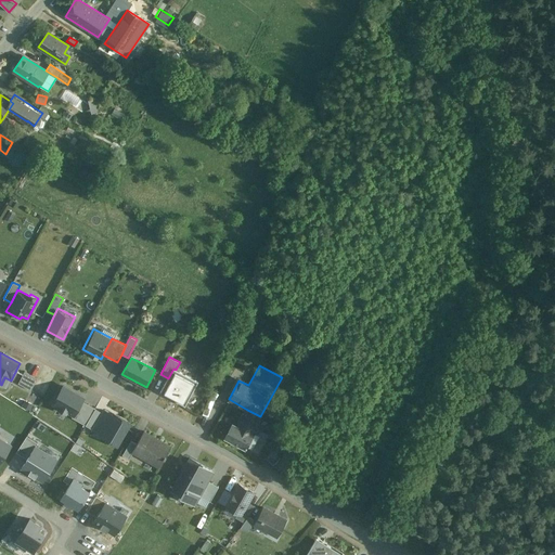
[(168,378),(160,392),(185,407),(198,382),(176,370),(173,369),(168,378)]
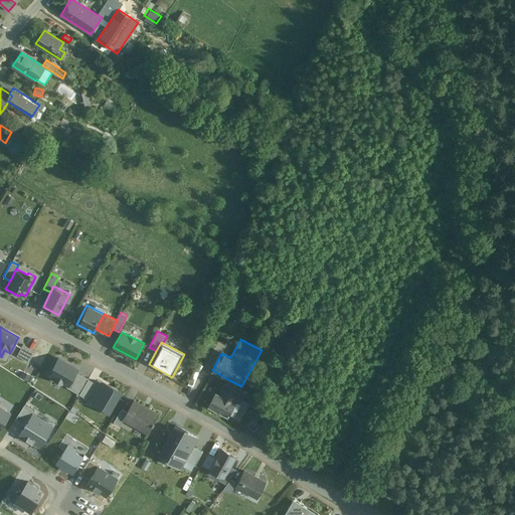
[(22,345),(16,356),(28,362),(34,351),(22,345)]
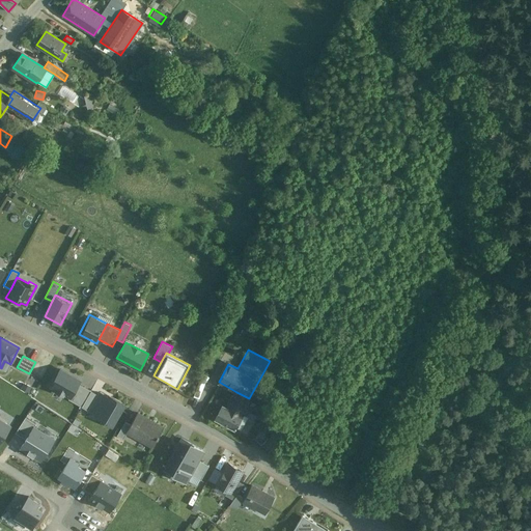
[(50,386),(56,390),(56,391),(62,395),(63,394),(70,397),(70,398),(78,384),(80,381),(59,369),(50,386)]
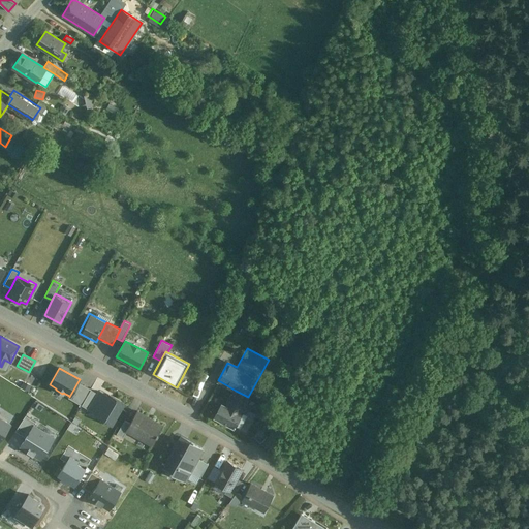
[(69,396),(68,399),(81,406),(90,390),(78,382),(69,397),(69,396)]
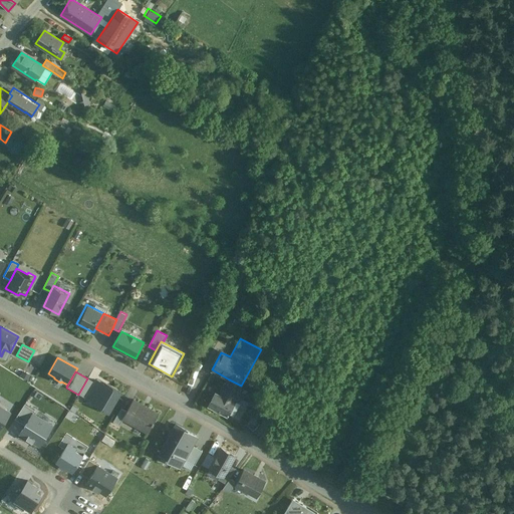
[(94,382),(87,378),(78,395),(86,399),(94,382)]
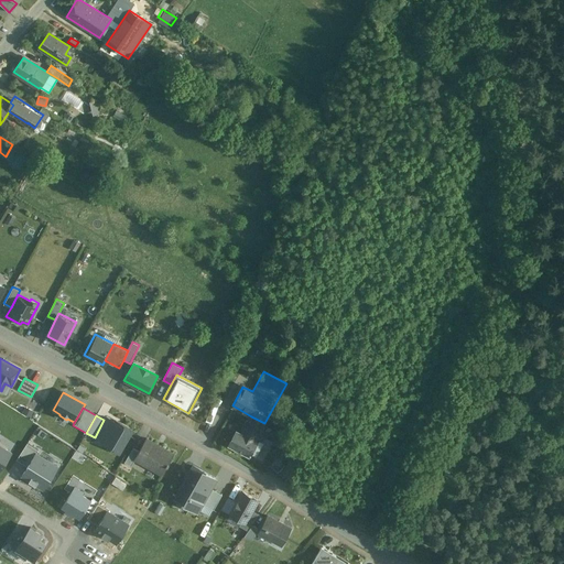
[(236,432),(229,444),(239,449),(241,453),(245,455),(247,454),(248,454),(264,423),(251,416),(250,420),(246,421),(242,426),(243,431),(241,435),(236,432)]
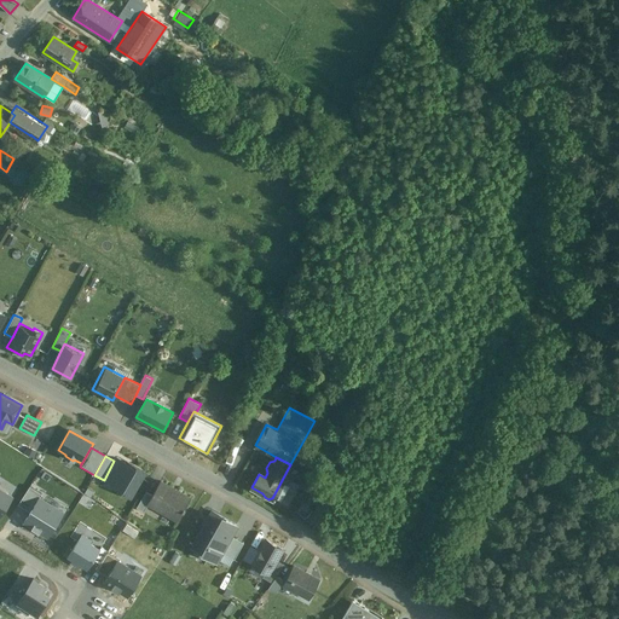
[(119,491),(129,498),(144,473),(126,462),(125,463),(116,458),(114,461),(104,480),(120,489),(119,491)]
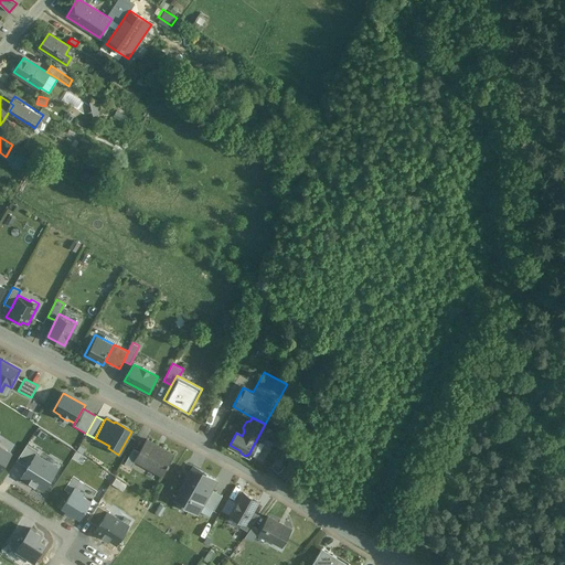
[(173,455),(147,439),(139,452),(135,460),(162,476),(173,455)]
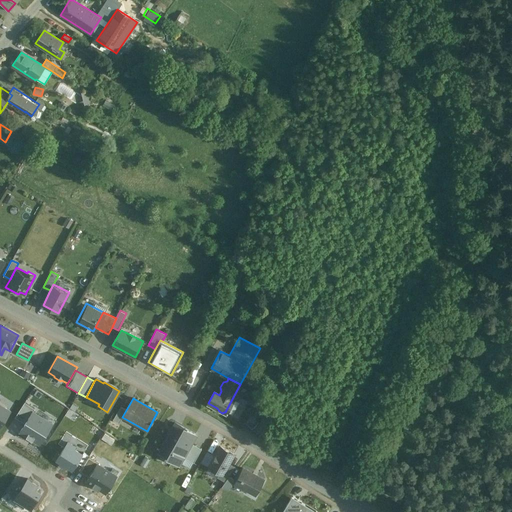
[(0,425),(1,426),(11,408),(0,401),(0,425)]
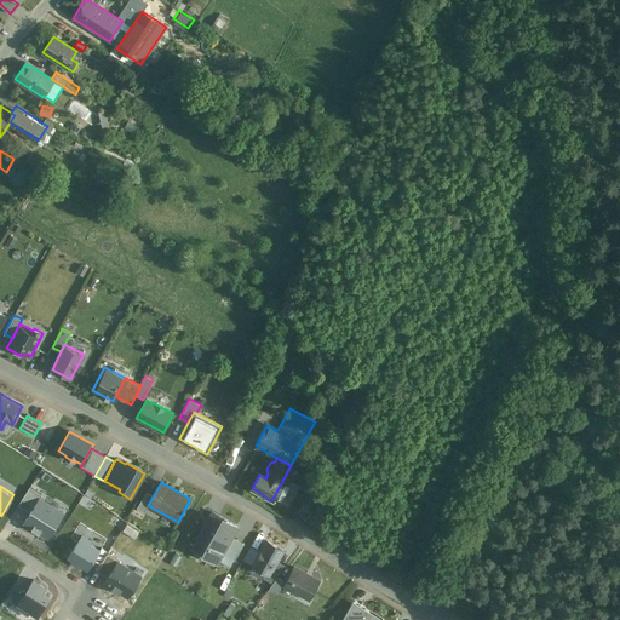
[(29,487),(18,505),(30,512),(23,523),(49,539),(64,512),(40,497),(41,494),(29,487)]
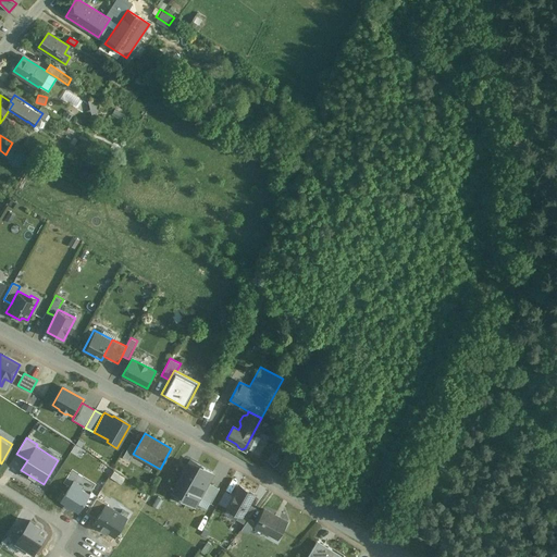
[(131,443),(123,457),(128,460),(133,454),(137,446),(131,443)]
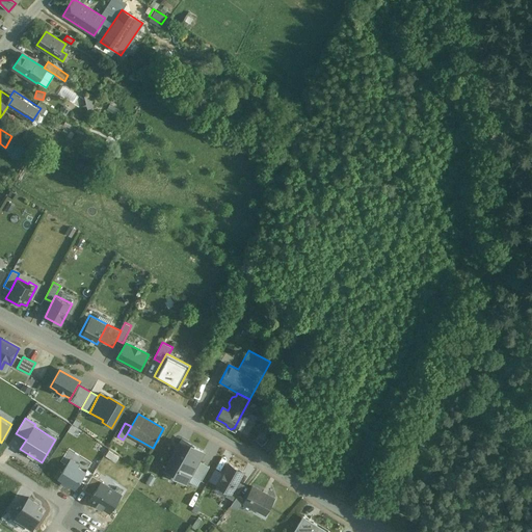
[(186,485),(191,476),(200,461),(205,452),(181,440),(163,473),(186,485)]
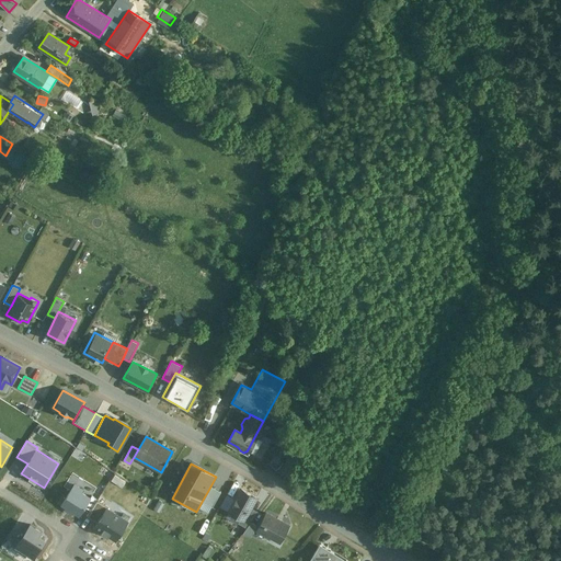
[(72,482),(60,502),(80,513),(92,493),(72,482)]
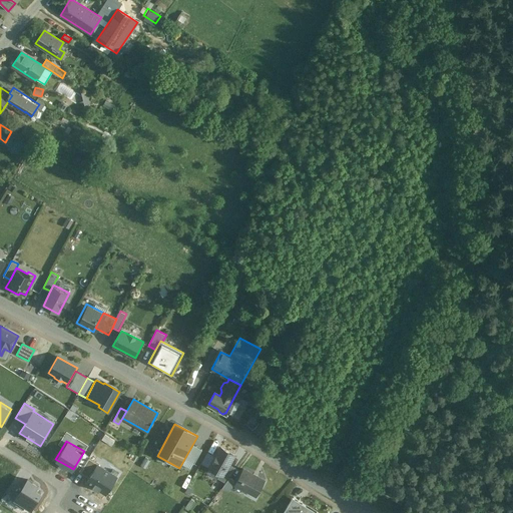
[(202,451),(192,445),(184,459),(195,464),(202,451)]
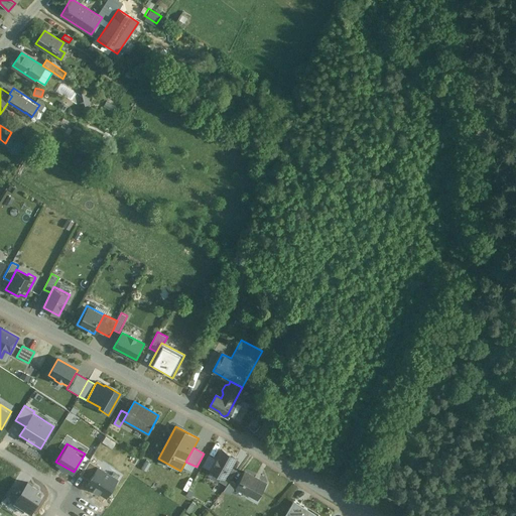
[(222,450),(211,471),(221,477),(224,479),(230,468),(236,459),(222,450)]
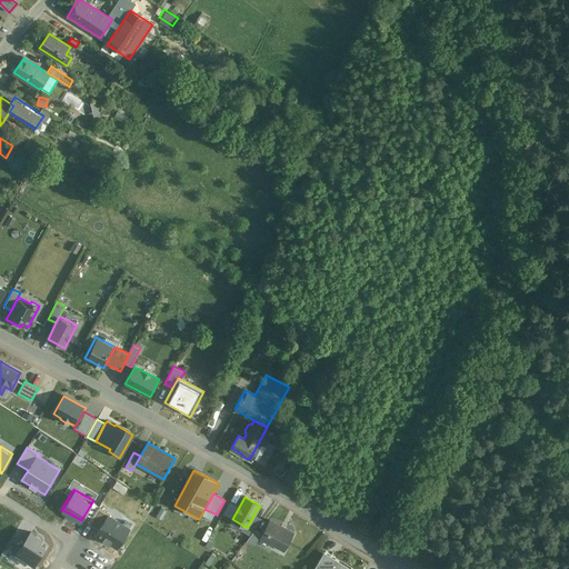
[(156,505),(151,513),(162,518),(166,509),(156,505)]
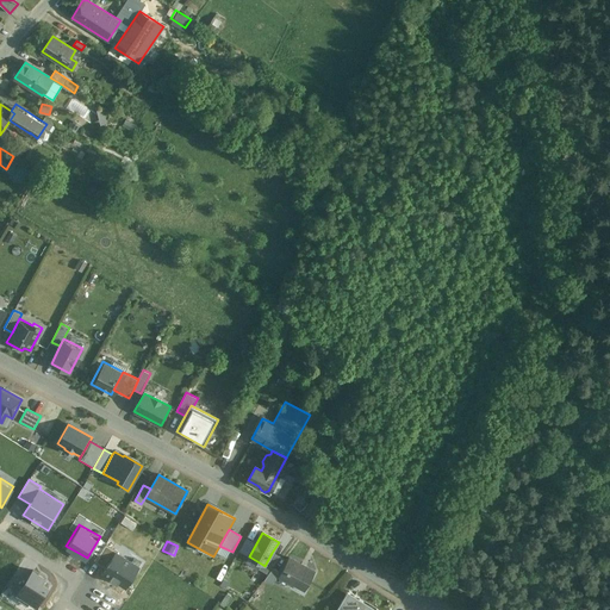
[(105,543),(94,562),(105,568),(103,574),(128,590),(142,566),(105,543)]
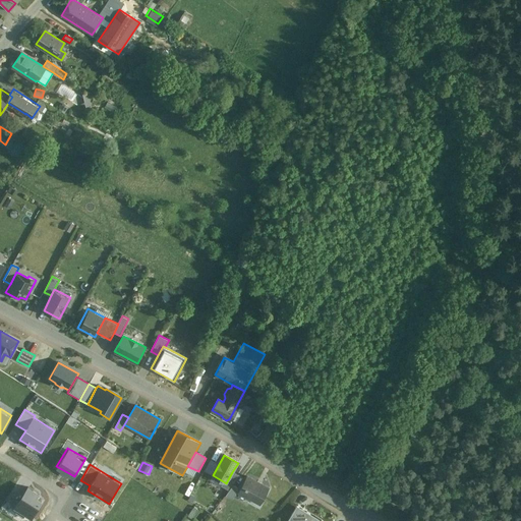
[(239,476),(232,472),(226,483),(223,481),(221,486),(229,490),(232,485),(239,476)]
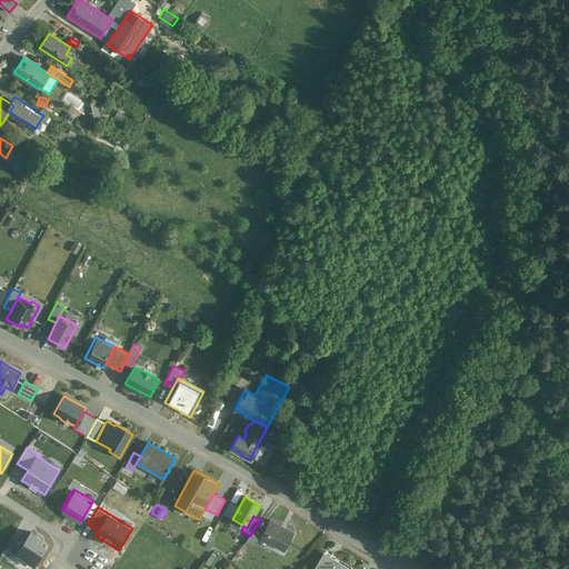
[(270,521),(261,538),(285,550),(293,533),(270,521)]
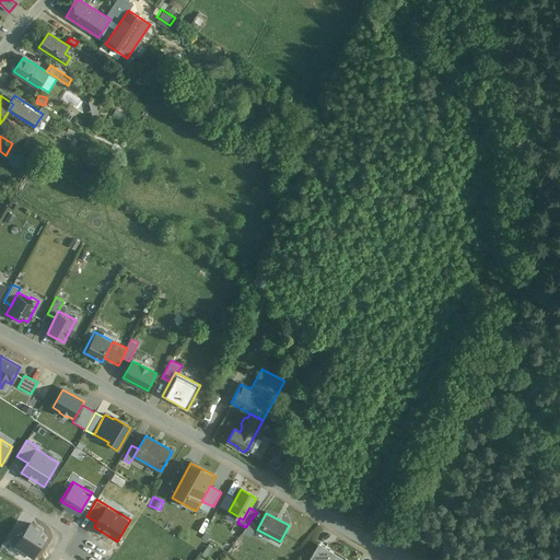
[(16,521),(7,537),(13,540),(12,544),(19,548),(18,550),(25,556),(27,552),(33,555),(43,538),(38,535),(41,532),(30,525),(28,527),(16,521)]
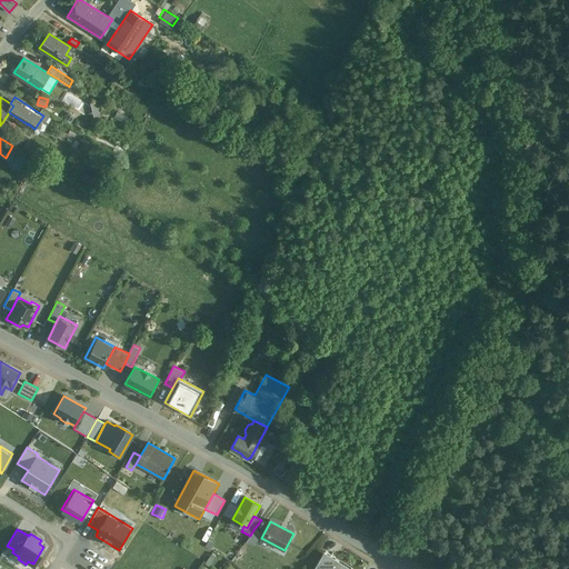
[(260,533),(253,530),(250,536),(247,540),(252,545),(260,533)]
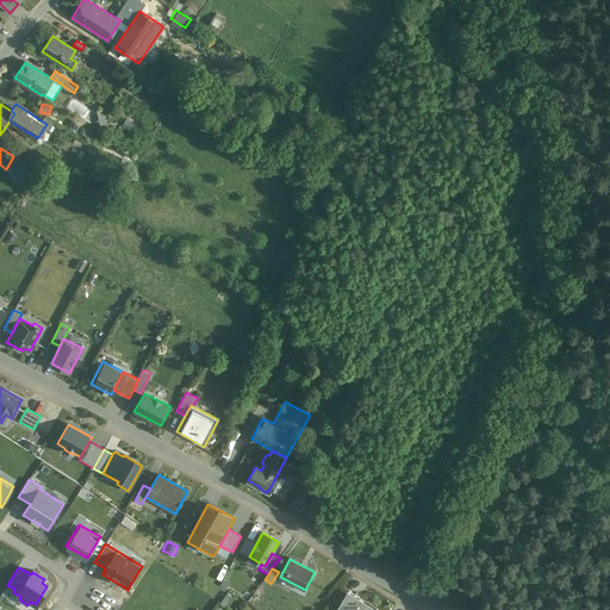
[(287,587),(290,583),(278,577),(275,583),(287,587)]
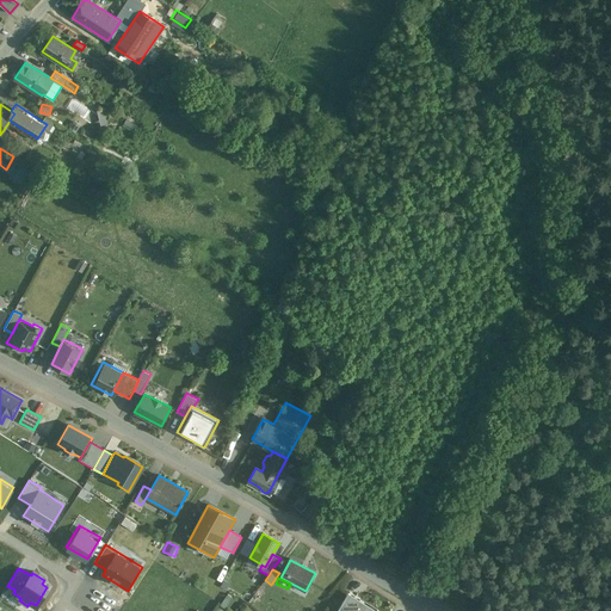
[(337,610),(375,610),(376,610),(350,592),(337,610)]
